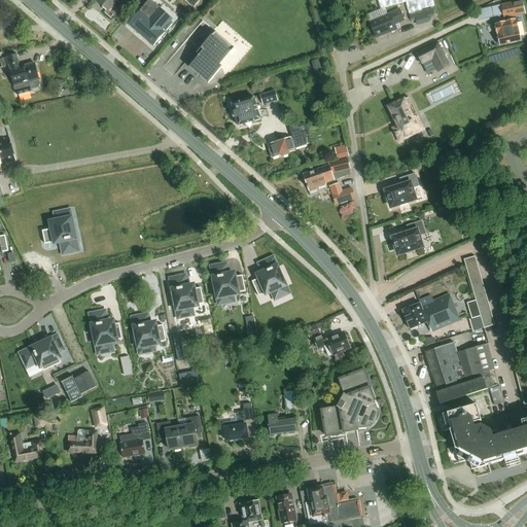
[(108,12),(118,0),(99,0),(97,2),(108,12)]
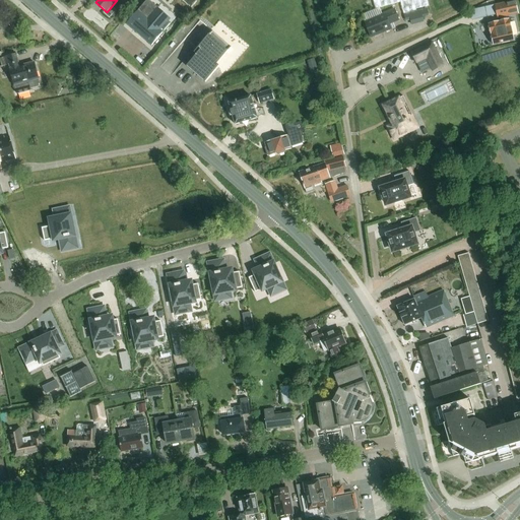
[(373,0),(376,9),(400,2),(404,14),(416,11),(416,10),(430,6),(427,0),(373,0)]
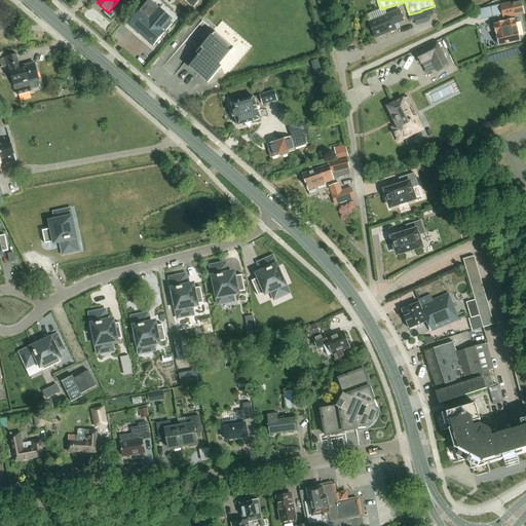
[(501,5),(504,19),(505,19),(506,22),(494,25),(499,46),(520,41),(515,20),(514,21),(513,16),(525,13),(523,0),(501,5)]
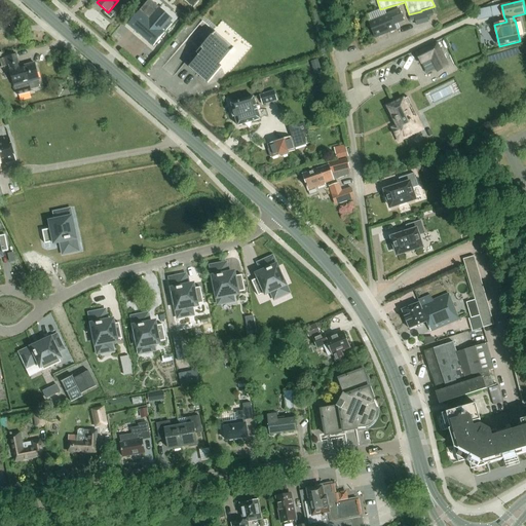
[(165,33),(173,24),(148,2),(128,26),(153,46),(165,33)]
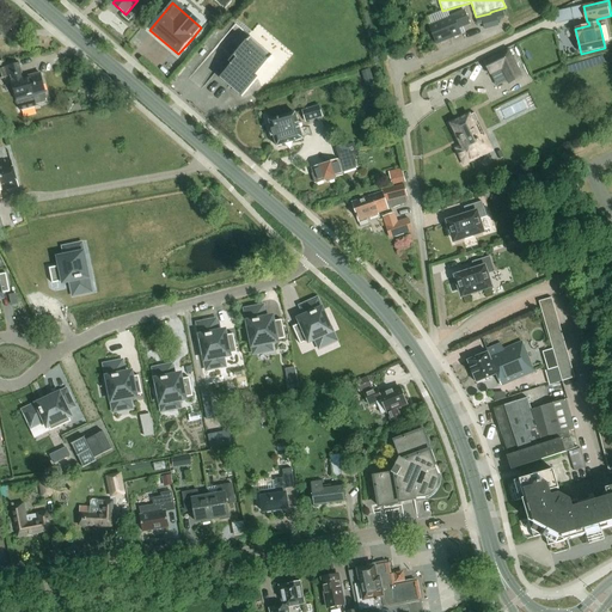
[(430,26),(429,28),(436,44),(460,35),(458,30),(470,25),(464,12),(429,25),(430,26)]
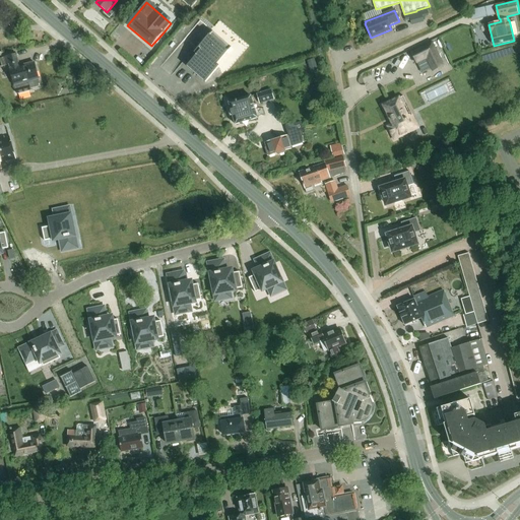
[(420,10),(404,15),(405,21),(410,20),(412,25),(425,22),(420,10)]
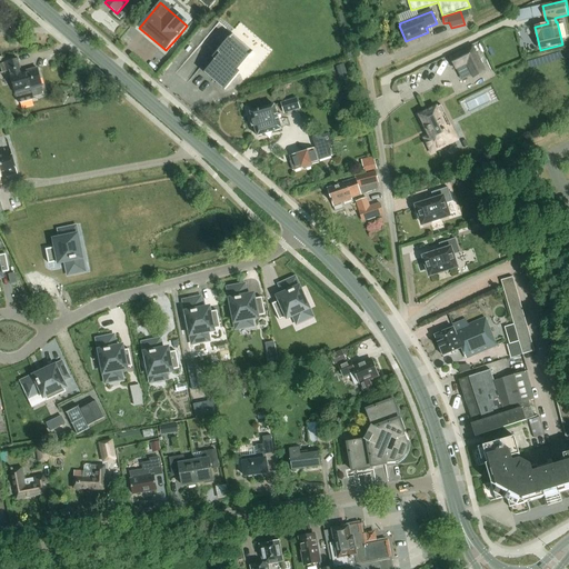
[(216,61),(205,73),(225,91),(240,73),(238,71),(253,52),(233,35),(212,59),(216,61)]
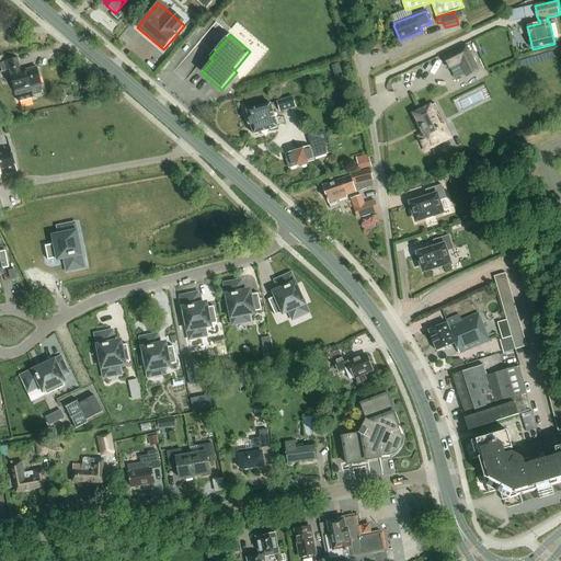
[(467,77),(478,71),(466,47),(444,57),(449,68),(460,63),(467,77)]
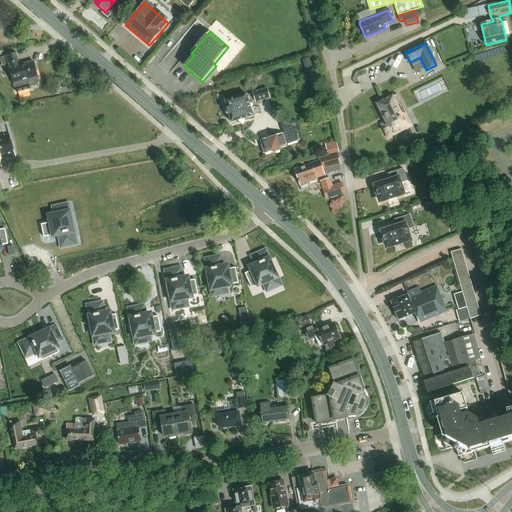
[(16,54),(1,58),(3,66),(9,64),(17,92),(31,89),(28,81),(35,79),(39,78),(34,61),(19,65),(16,54)]
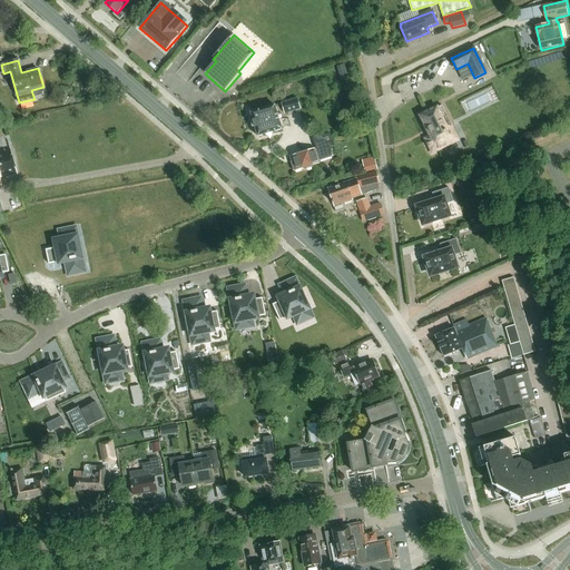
[(345,65),(336,68),(341,80),(349,78),(345,65)]
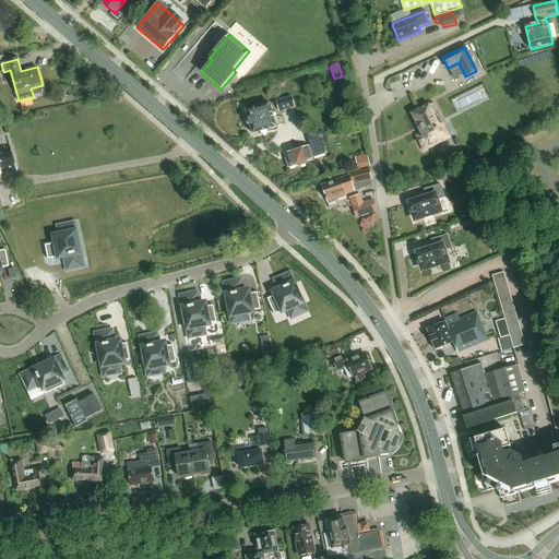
[(460,98),(463,106),(484,97),(480,90),(460,98)]
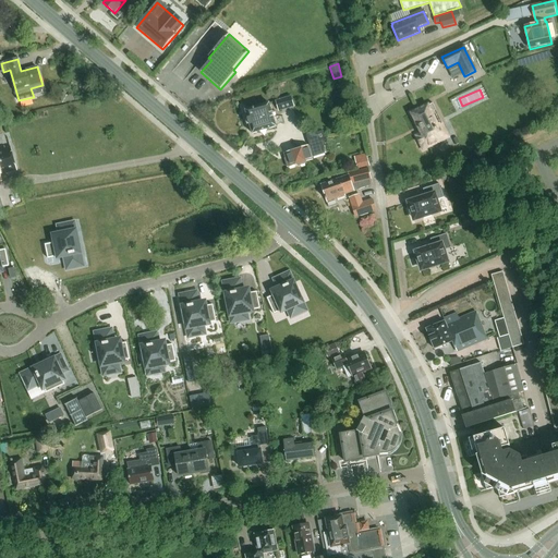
[(62,104),(75,100),(74,95),(67,97),(65,93),(60,94),(62,104)]
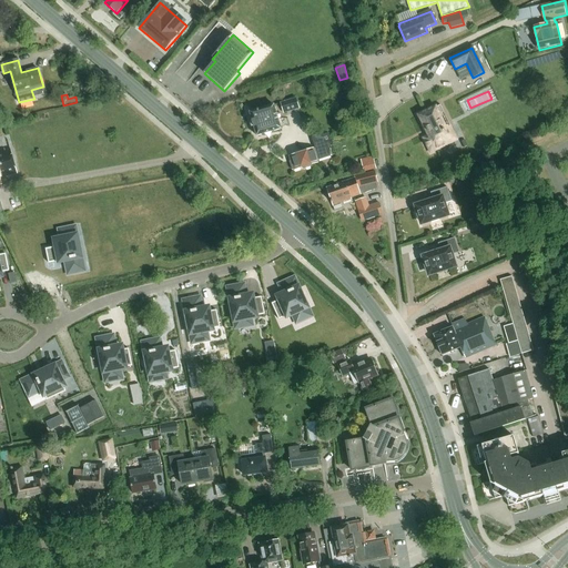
[(296,98),(281,102),(284,113),(300,109),(296,98)]
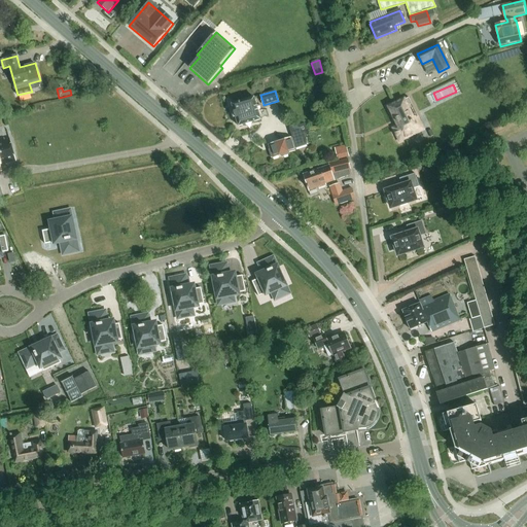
[(239,127),(260,119),(254,98),(232,104),(239,127)]
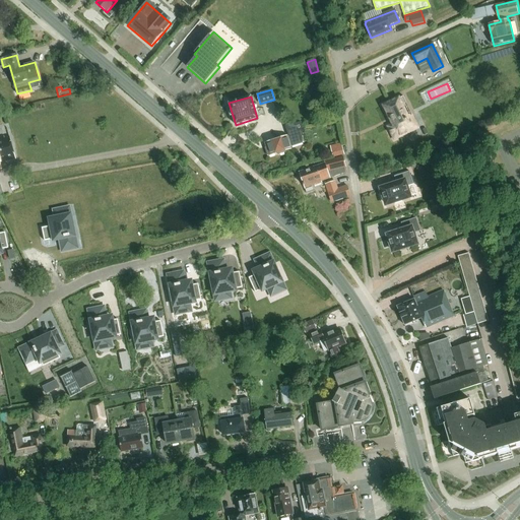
[(410,119),(410,117),(412,116),(403,96),(383,106),(393,125),(388,127),(394,139),(408,132),(407,129),(412,126),(409,119),(410,119)]
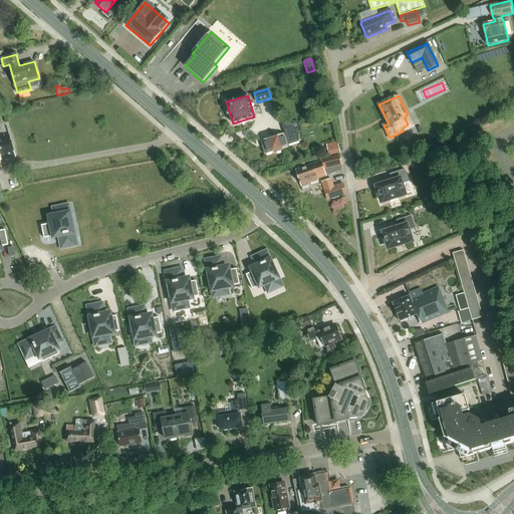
[(287,145),(297,141),(297,133),(301,132),(298,121),(283,124),(288,140),(286,141),(284,135),(262,142),(266,155),(275,153),(275,154),(283,151),(283,150),(289,148),(287,145)]
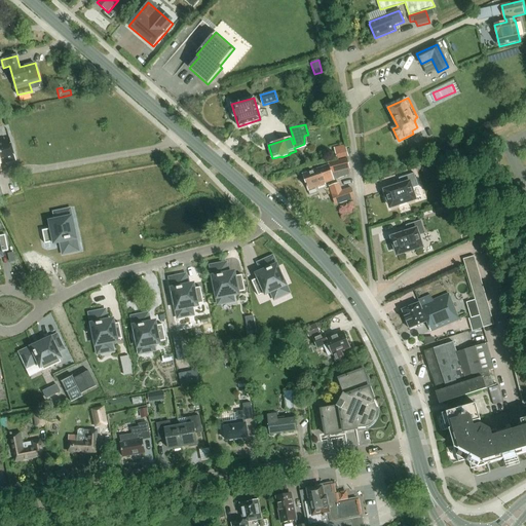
[(6,138),(0,140),(0,172),(3,172),(1,164),(6,163),(16,160),(11,141),(7,142),(6,138)]
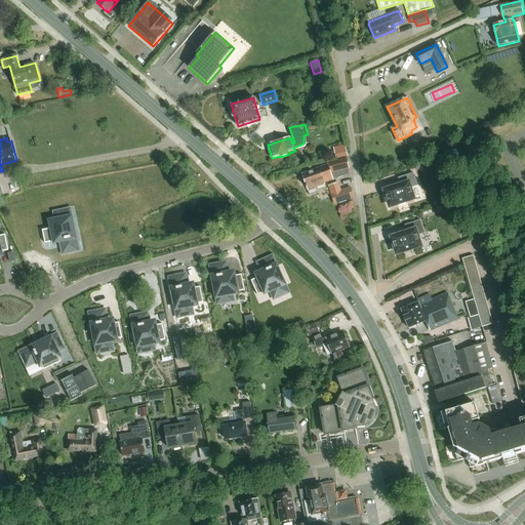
[(336,159),(348,156),(345,145),(333,148),(336,159)]
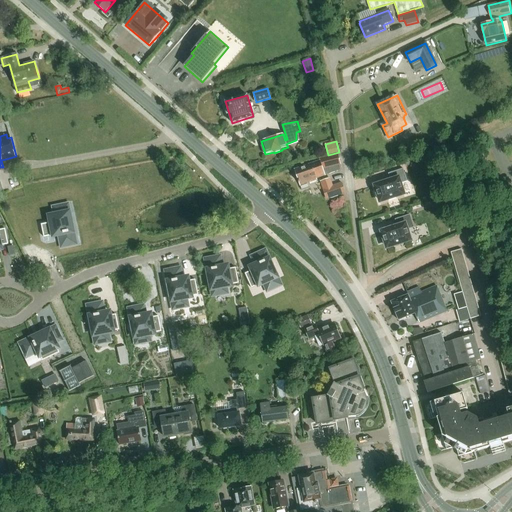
[(325,176),(340,171),(338,157),(320,161),(295,170),(300,186),(301,190),(309,188),(307,184),(317,180),(317,179),(325,176)]
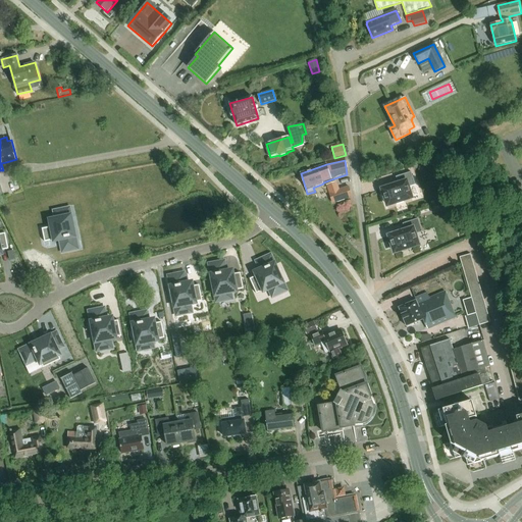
[(396,177),(398,185),(382,190),(387,206),(411,198),(408,188),(415,186),(411,172),(396,177)]
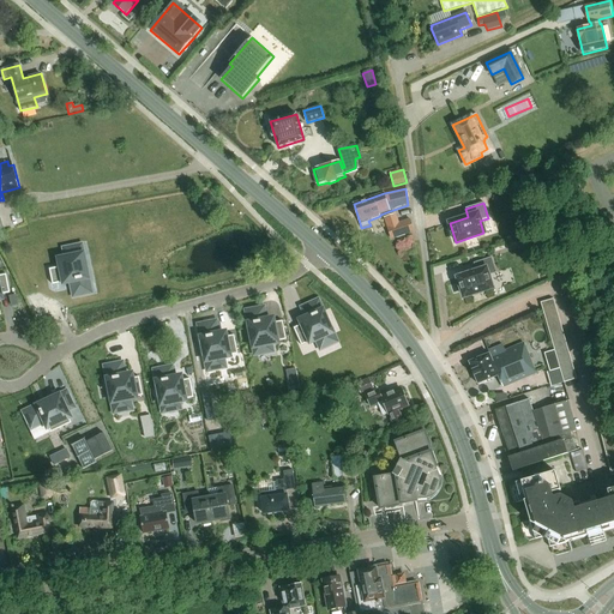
[(397,215),(385,220),(387,228),(386,228),(391,240),(413,233),(408,221),(401,223),(397,215)]
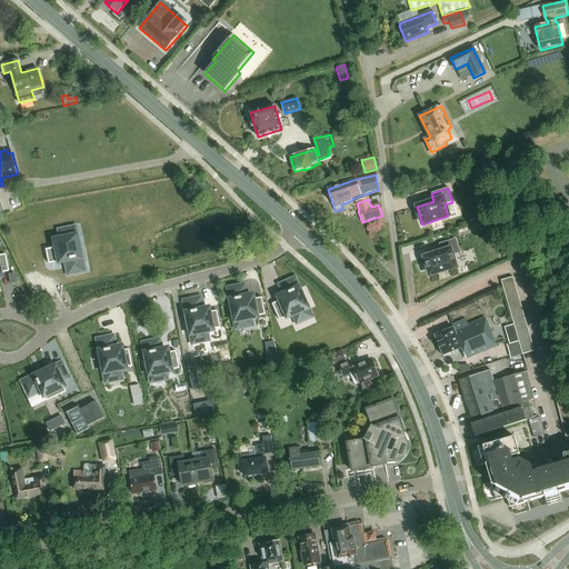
[(43,248),(42,248),(45,262),(57,260),(59,273),(73,271),(68,243),(70,243),(69,236),(67,237),(65,229),(50,232),(52,240),(46,241),(46,242),(42,243),(43,248)]
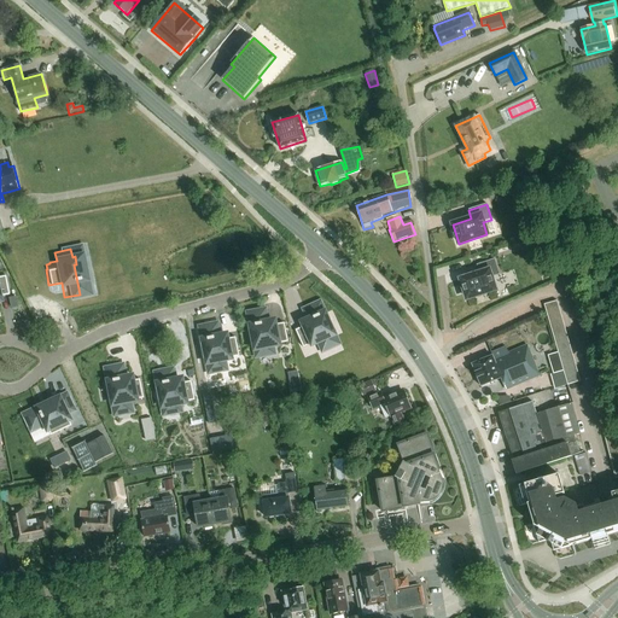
[(22,258),(28,278),(41,273),(35,254),(22,258)]
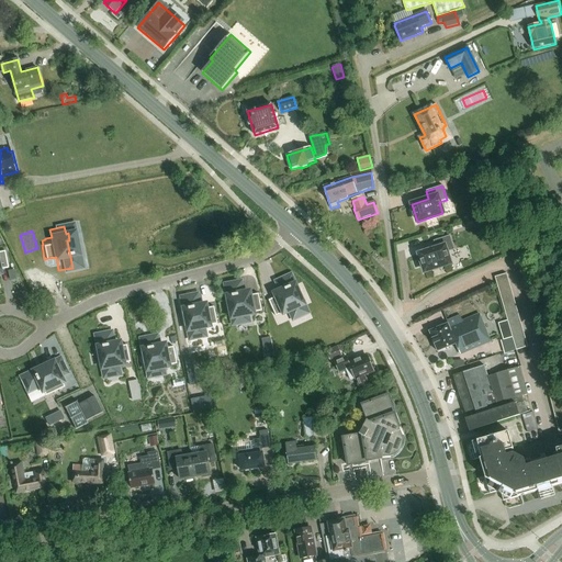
[(434,242),(436,249),(419,255),(425,271),(450,263),(447,253),(454,250),(450,236),(434,242)]
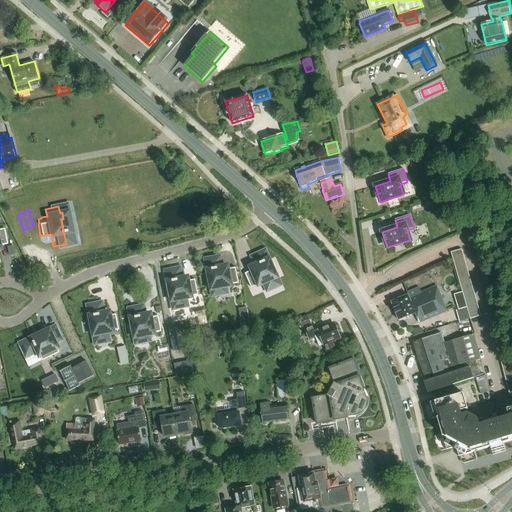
[(0,262),(1,262),(0,258),(0,246),(9,245),(5,229),(2,230),(0,230),(0,262)]
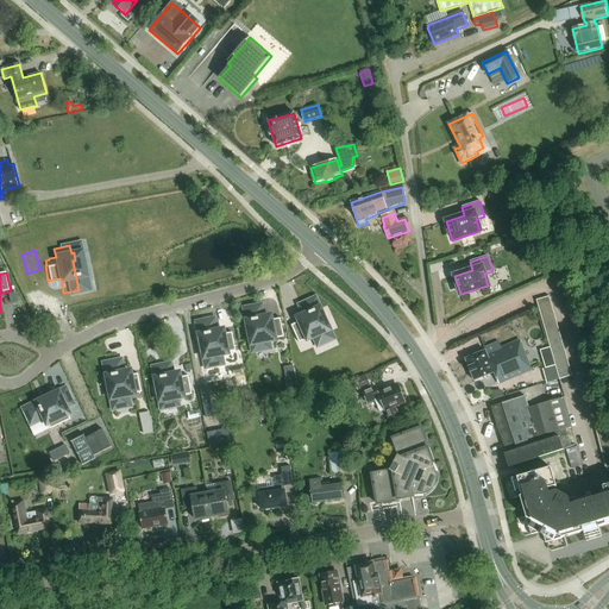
[(303,321),(292,327),(299,344),(311,339),(314,349),(336,339),(316,296),(296,305),(303,321)]
